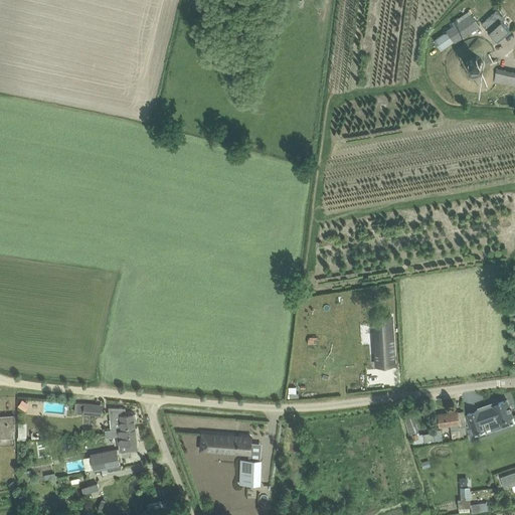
[(461,39),(480,25),(470,10),(452,22),(454,25),(446,30),(447,31),(436,39),(443,49),(455,41),(455,42),(456,42),(458,46),(463,42),(461,39)]
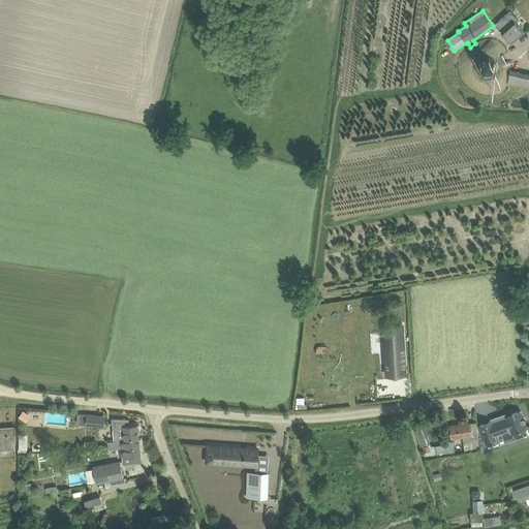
[(495,24),(505,35),(511,42),(524,32),(516,22),(519,20),(510,10),(495,24)]
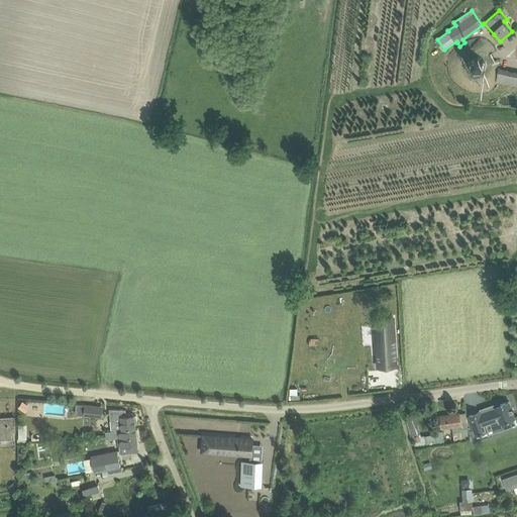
[(480,75),(482,75),(483,74),(484,73),(485,72),(486,71),(487,69),(487,68),(487,66),(487,65),(487,63),(486,62),(485,60),(484,59),(483,58),(481,58),(480,57),(478,57),(477,57),(475,58),(474,58),(473,59),(471,60),(471,62),(470,63),(470,65),(469,66),(470,68),(470,69),(471,71),(471,72),(473,73),(474,74),(475,75),(477,75),(478,75),(480,75)]
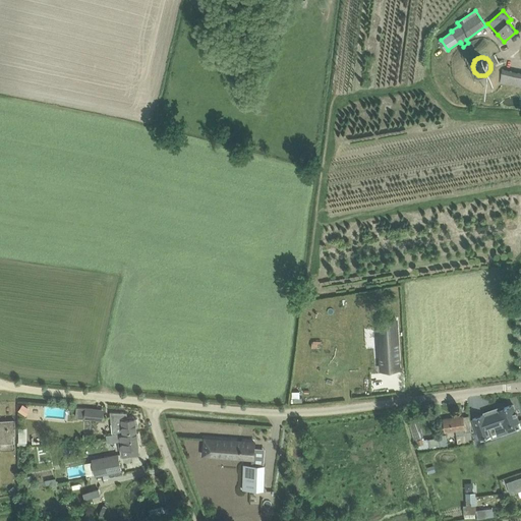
[(520,72),(503,70),(501,83),(520,87),(520,72)]
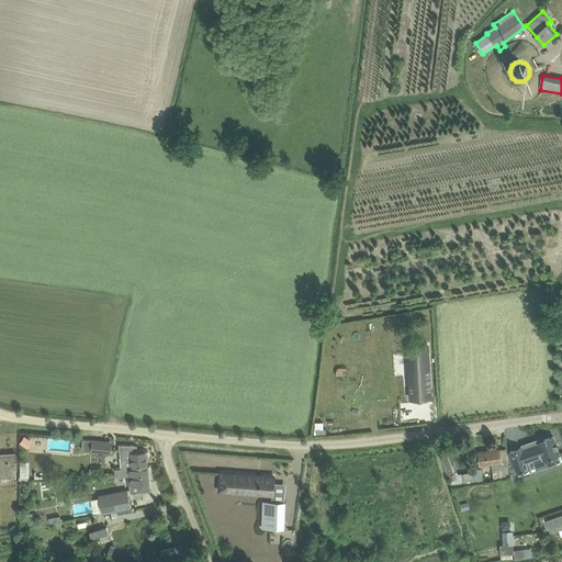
[(428,345),(408,346),(411,398),(430,397),(428,345)]
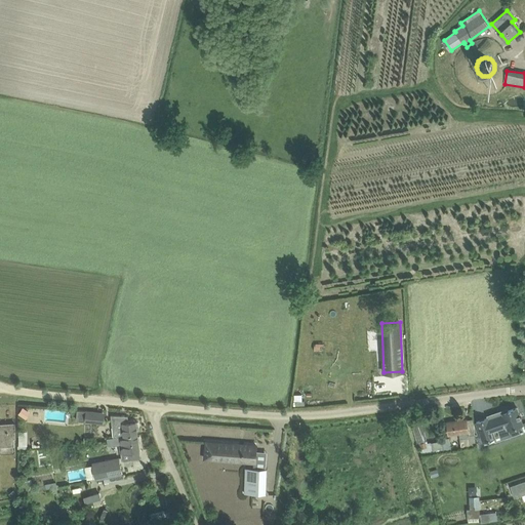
[(23,407),(17,414),(27,420),(31,413),(23,407)]
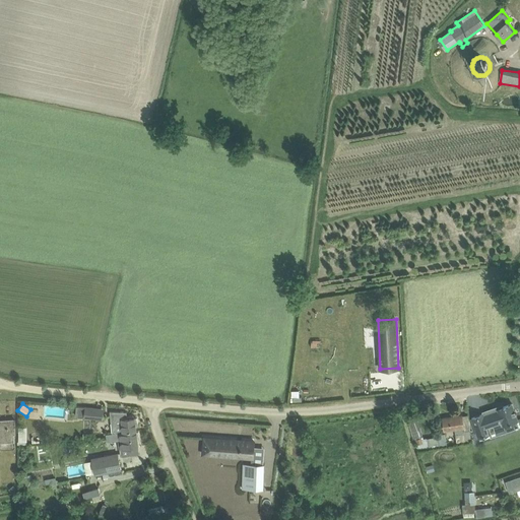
[(483,414),(472,418),(478,437),(491,433),(489,427),(495,425),(496,428),(518,419),(512,404),(499,408),(499,409),(483,414)]
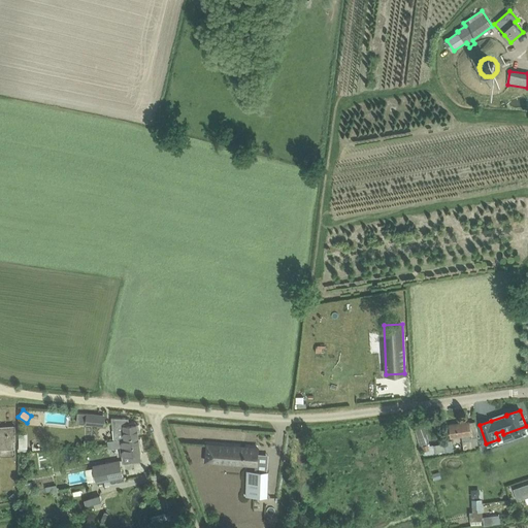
[(78,413),(77,423),(85,423),(85,424),(98,425),(99,415),(87,414),(78,413)]
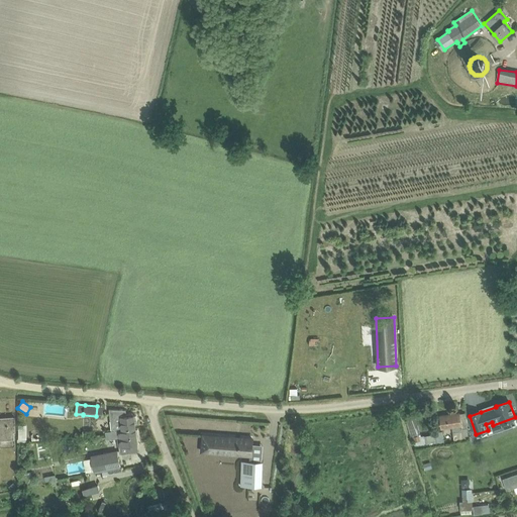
[(109,409),(112,430),(120,429),(136,427),(135,423),(136,423),(137,422),(136,416),(135,416),(134,416),(134,415),(127,416),(126,409),(109,409)]
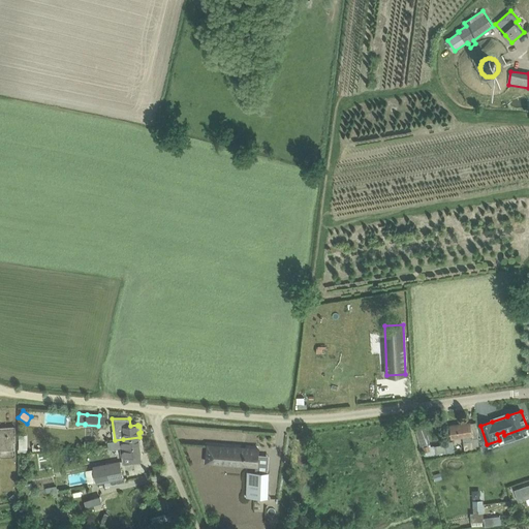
[(465,450),(481,448),(479,436),(477,422),(470,422),(450,425),(453,438),(463,437),(465,450)]
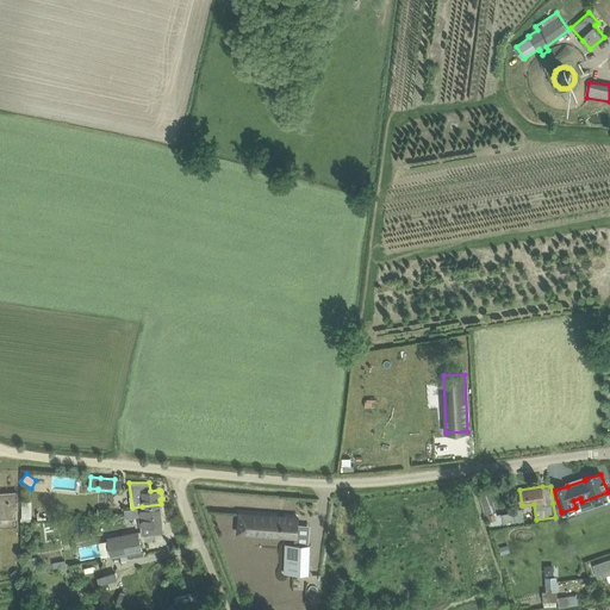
[(18,509),(18,504),(18,492),(0,492),(0,518),(18,518),(17,509),(18,509)]
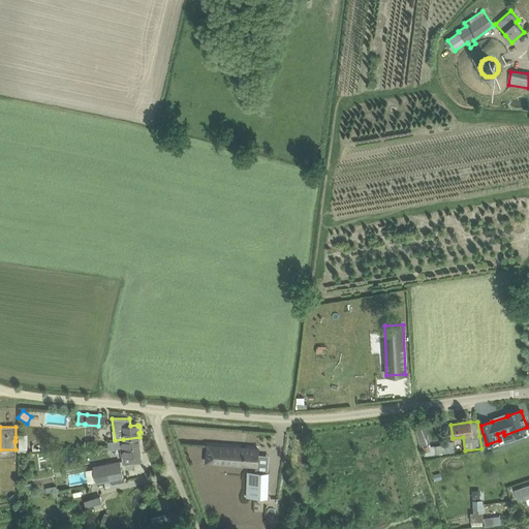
[(428,445),(425,429),(418,430),(423,445),(424,445),(426,457),(455,453),(453,440),(445,442),(446,444),(430,446),(430,444),(428,445)]
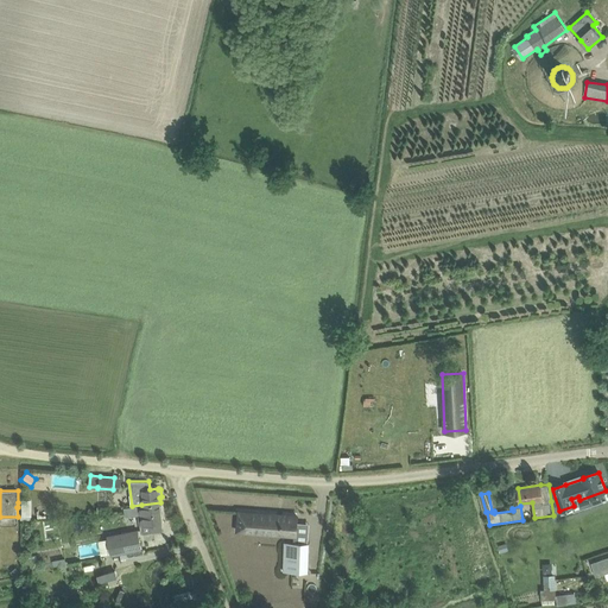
[(160,505),(160,502),(141,505),(132,506),(137,506),(140,533),(163,530),(162,513),(162,512),(163,512),(163,505),(160,505)]
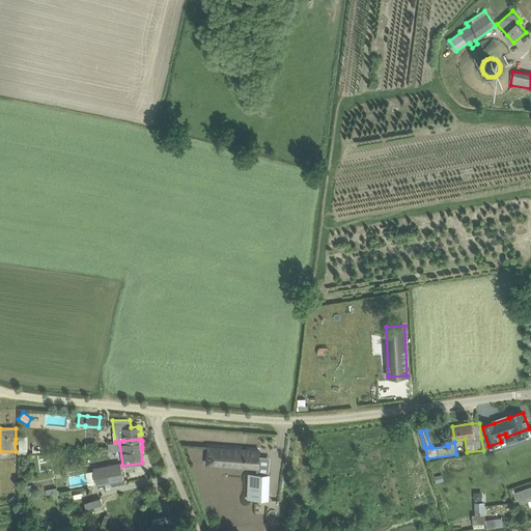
[(259,450),(215,447),(214,464),(226,465),(226,462),(239,463),(238,466),(258,467),(259,450)]
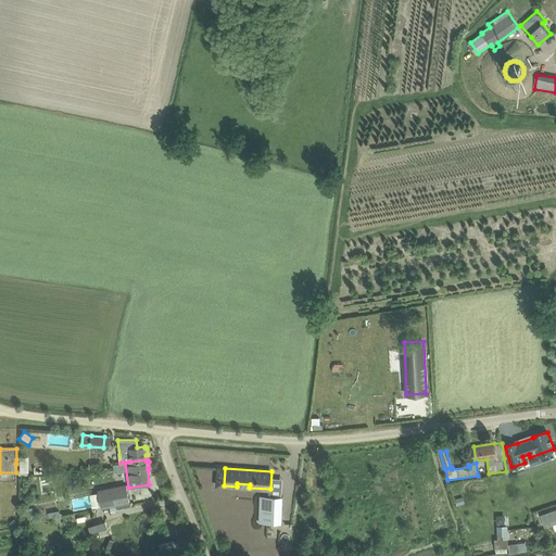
[(125,485),(99,491),(100,492),(102,505),(102,506),(129,501),(125,485)]
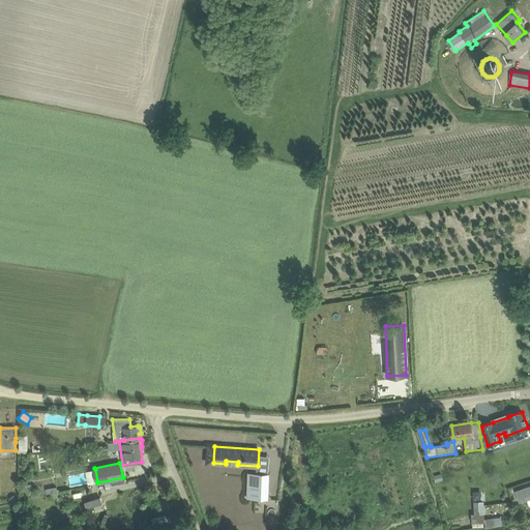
[(269,499),(270,473),(248,472),(247,498),(269,499)]
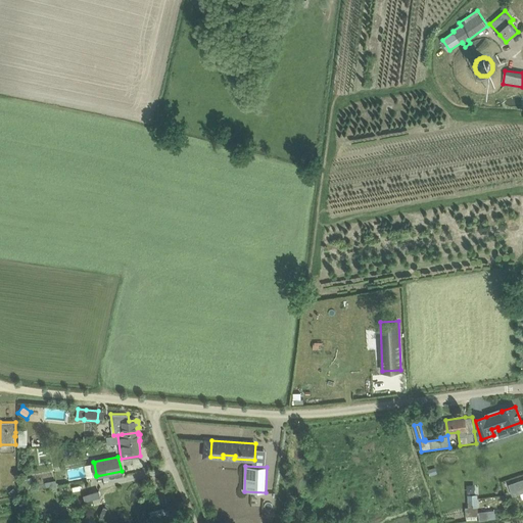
[(522,478),(509,483),(513,495),(522,491),(522,478)]
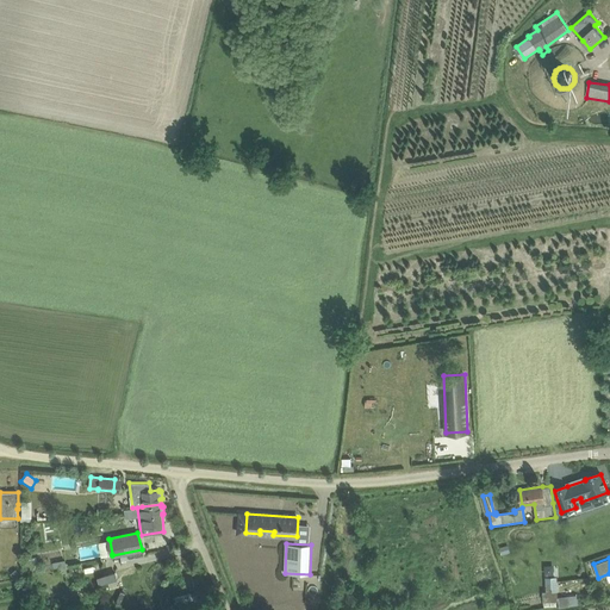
[(17,568),(11,573),(14,578),(20,573),(17,568)]
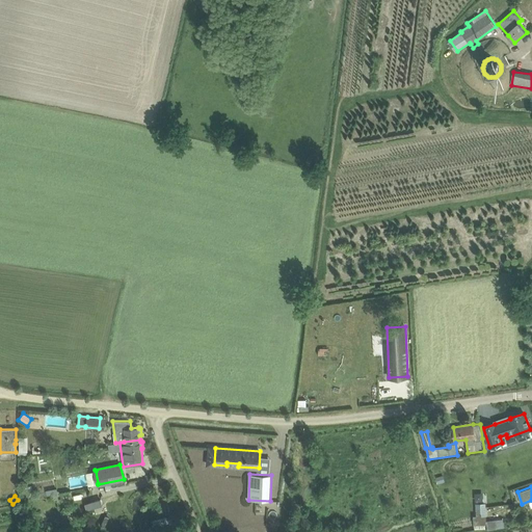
[(102,499),(94,501),(96,513),(105,511),(104,504),(103,504),(102,499)]
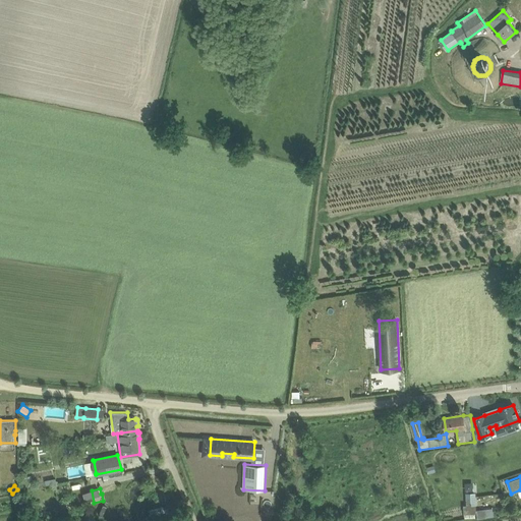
[(463,513),(463,517),(475,517),(475,513),(476,513),(476,504),(476,493),(465,493),(465,505),(463,505),(463,513)]
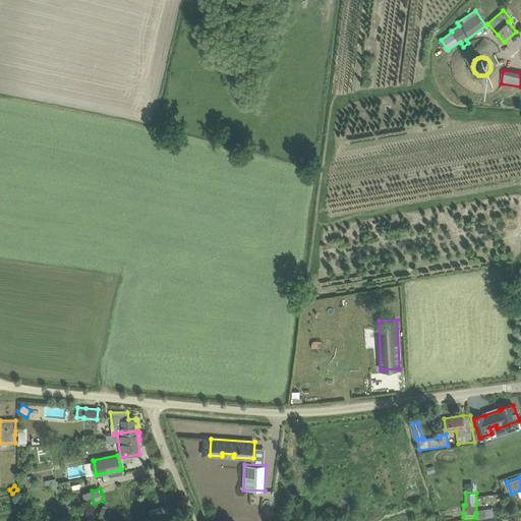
[(158,507),(150,509),(152,516),(171,511),(169,504),(166,505),(158,507)]
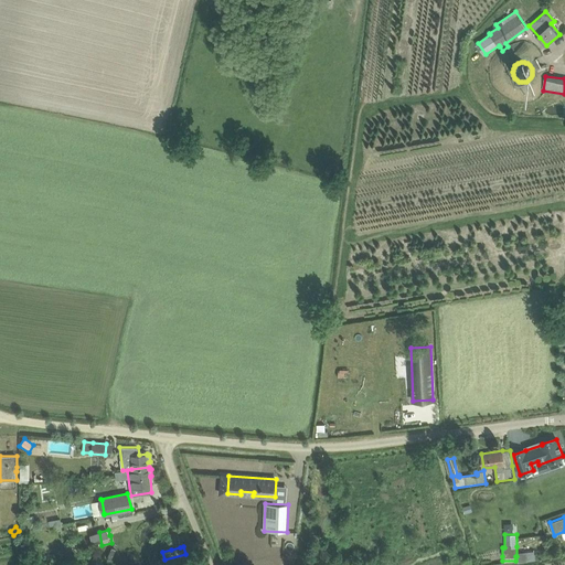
[(112,547),(107,557),(110,560),(116,548),(112,547)]
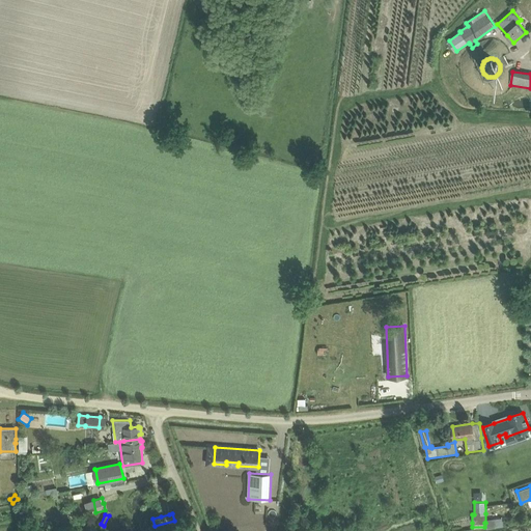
All buildings are outlined.
